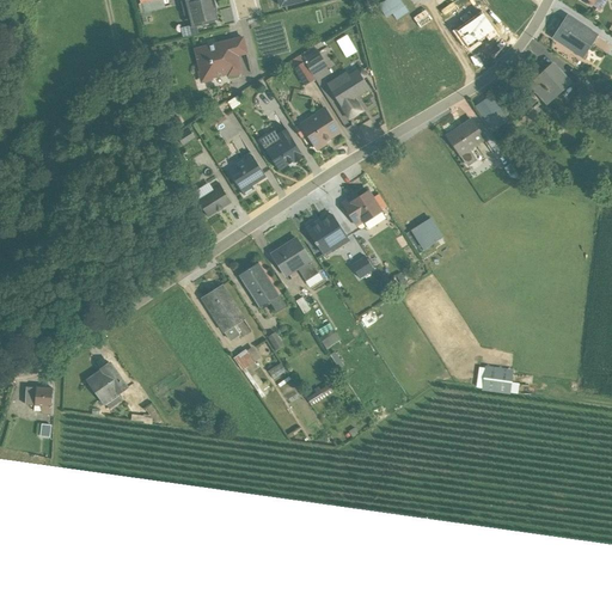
[(167,5),(167,1),(164,1),(163,0),(160,0),(138,5),(140,14),(165,8),(165,6),(167,5)]
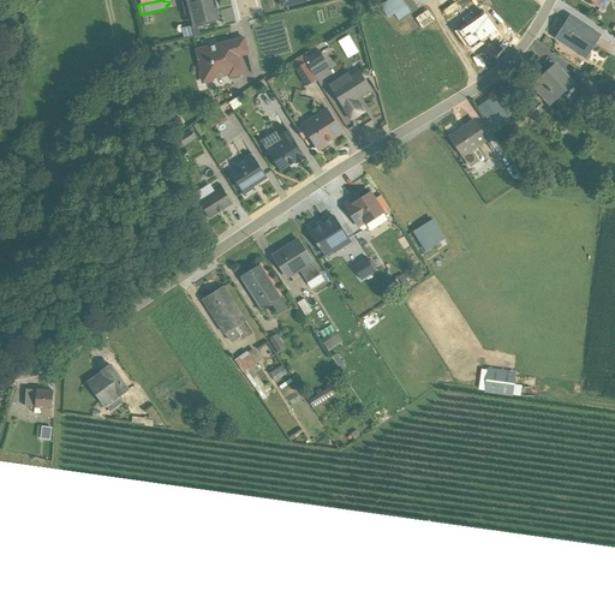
[(215,22),(219,21),(215,7),(216,6),(214,0),(187,0),(181,3),(184,17),(189,16),(192,29),(216,23),(215,22)]
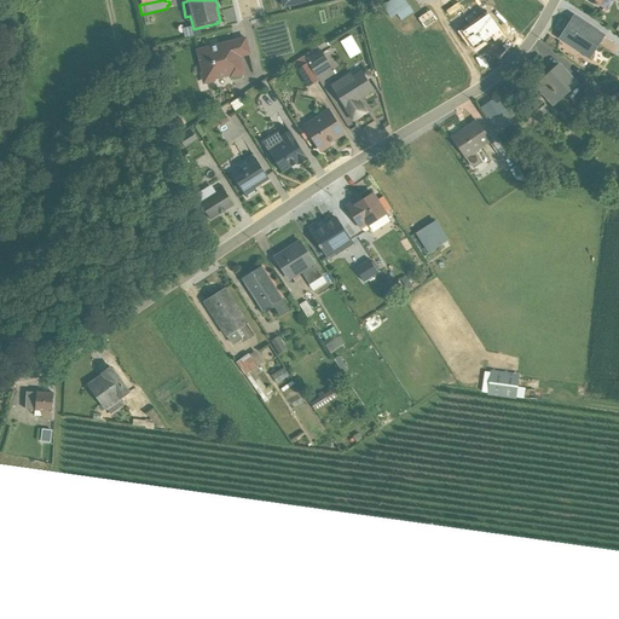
[(613,0),(588,0),(607,11),(613,0)]
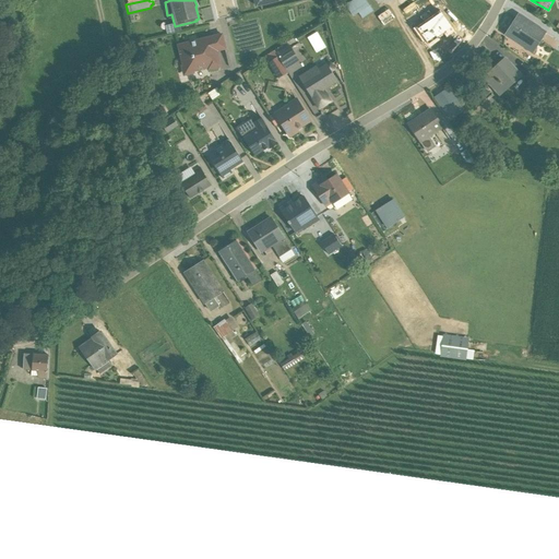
[(439,11),(416,27),(428,46),(438,38),(437,38),(443,34),(445,38),(454,32),(439,11)]
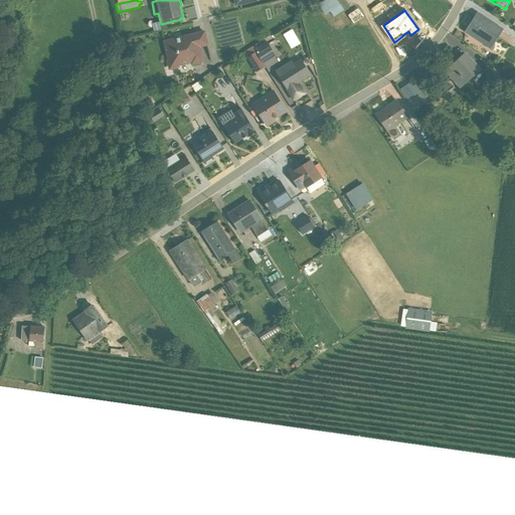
[(502,31),(477,14),(465,32),(491,49),(502,31)]
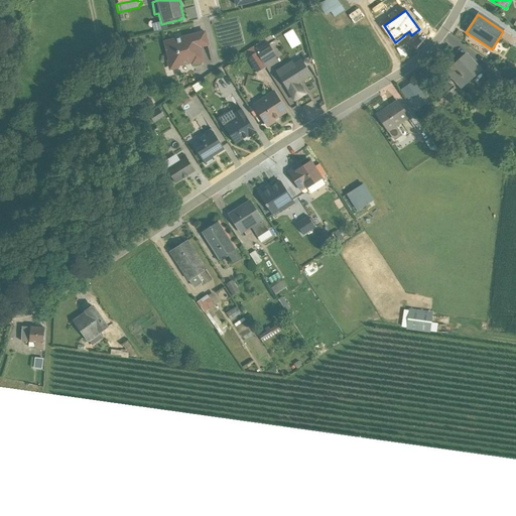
[(166,60),(168,72),(179,69),(178,67),(190,65),(190,66),(204,62),(201,48),(208,46),(204,32),(164,42),(168,59),(166,60)]
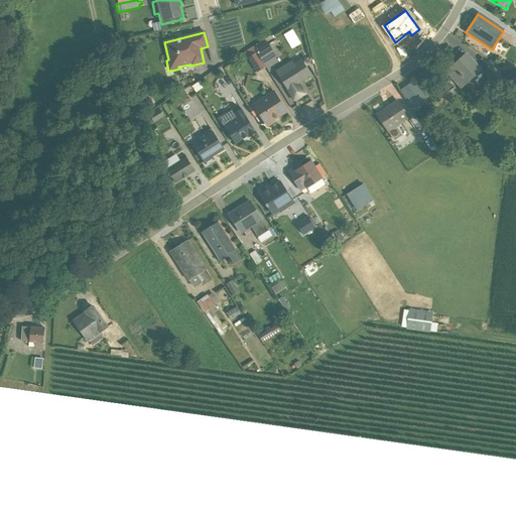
[(268,44),(256,51),(263,65),(275,56),(268,44)]
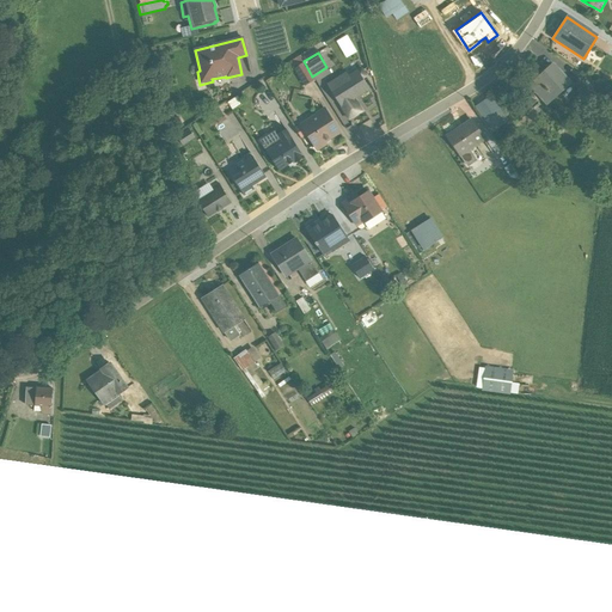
[(314,80),(299,56),(289,62),(294,68),(293,69),(304,87),(314,80)]
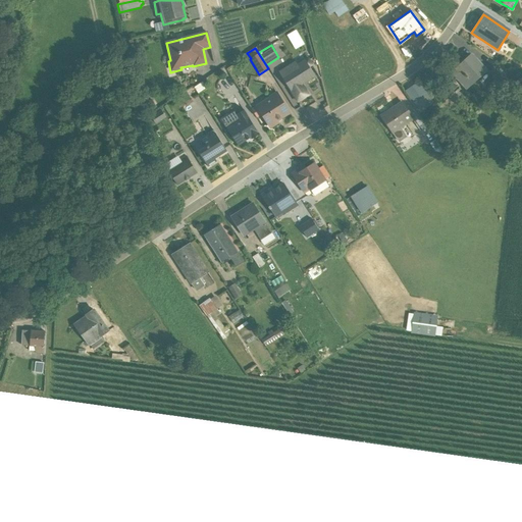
[(471,56),(453,73),(467,90),(486,72),(471,56)]
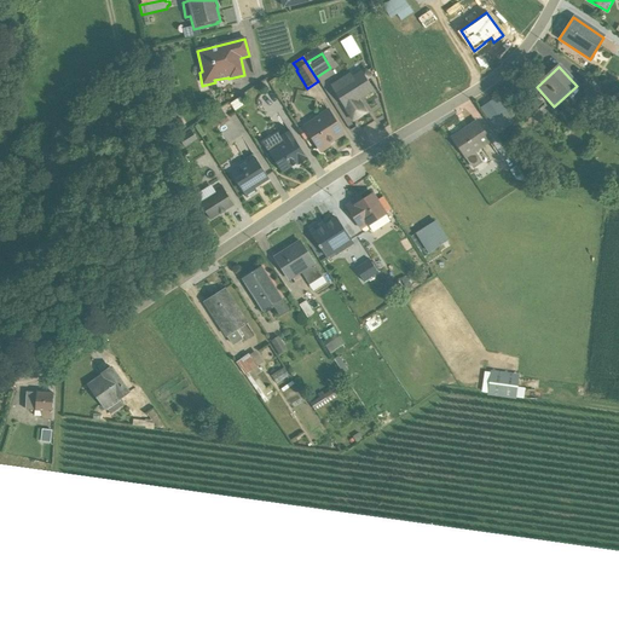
[(370,77),(365,70),(352,79),(348,74),(330,86),(352,121),(365,113),(358,100),(372,91),(366,80),(370,77)]
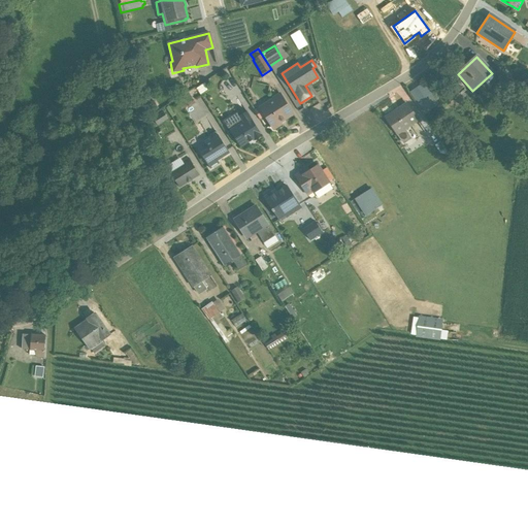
[(428,109),(436,104),(423,85),(422,85),(421,84),(418,86),(419,87),(415,90),(428,109)]
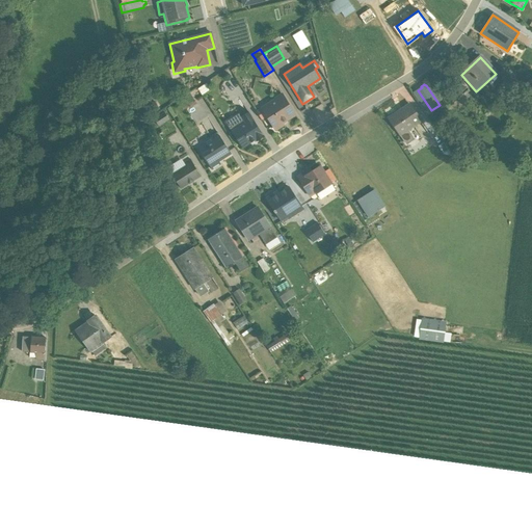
[(274,131),(283,126),(282,123),(286,120),(287,121),(294,115),(281,94),(273,99),(274,99),(261,108),(274,131)]
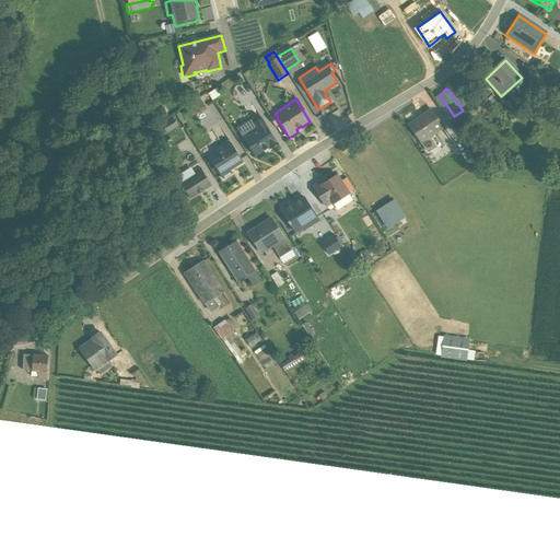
[(443,129),(431,111),(409,125),(421,143),(428,153),(435,148),(430,138),(443,129)]
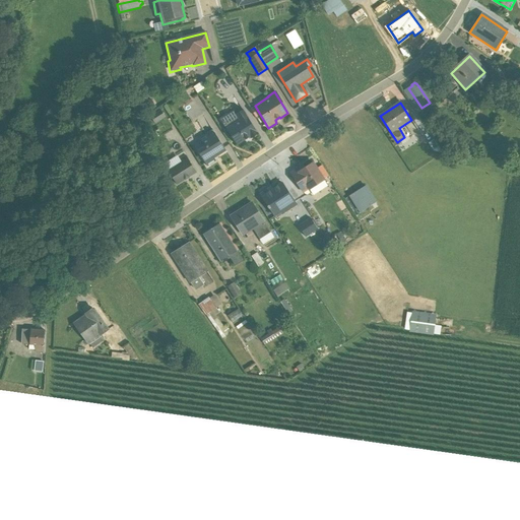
[(237,145),(250,137),(251,139),(258,134),(243,111),(236,115),(239,121),(225,128),(237,145)]
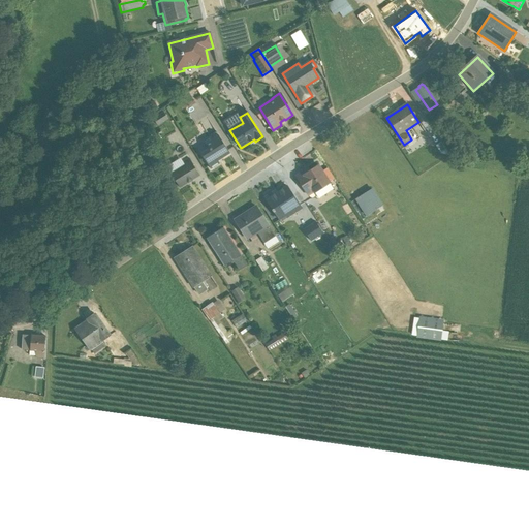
[(229,154),(218,135),(211,139),(210,137),(203,143),(203,144),(196,147),(210,169),(219,164),(217,161),(229,154)]
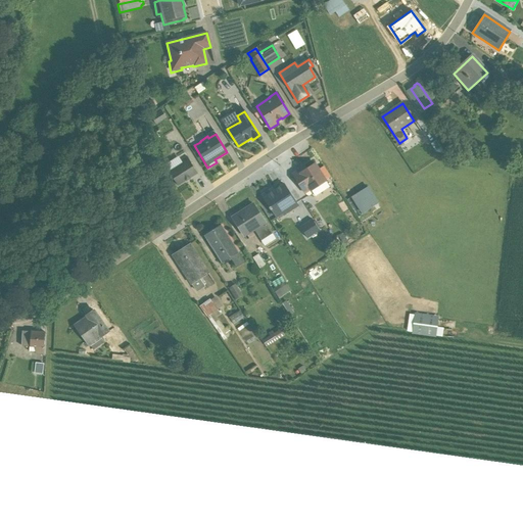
[(190,178),(197,174),(186,156),(180,160),(178,156),(164,165),(169,173),(169,172),(178,186),(185,181),(186,182),(190,179),(190,178)]
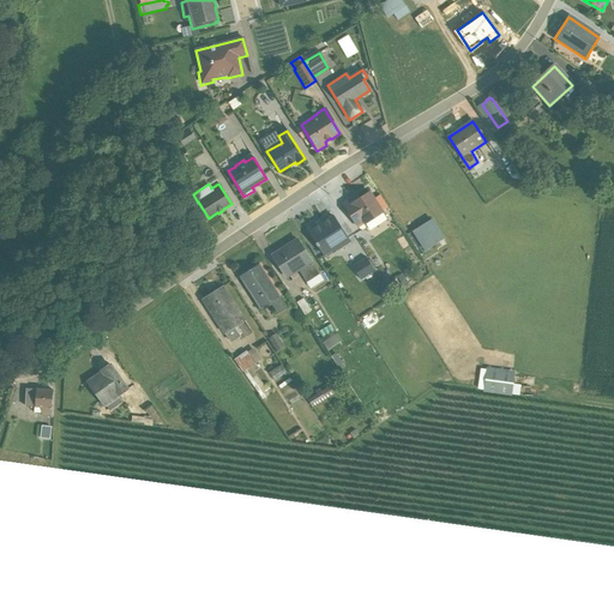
[(356,197),(343,205),(357,228),(365,223),(369,230),(386,220),(392,216),(387,209),(381,212),(369,193),(359,199),(356,197)]
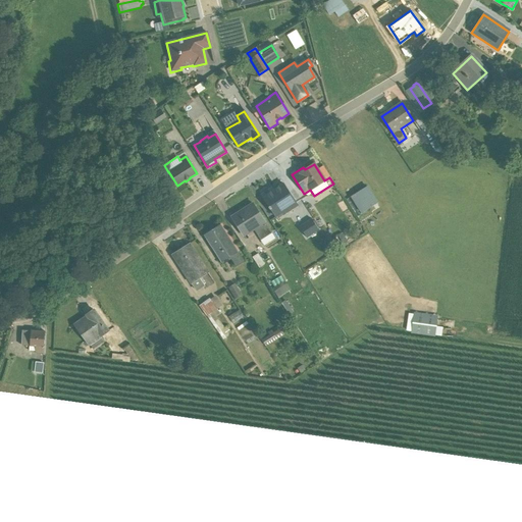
[(274,186),(261,195),(262,198),(262,199),(275,218),(280,214),(282,216),(297,206),(282,184),(275,188),(274,186)]
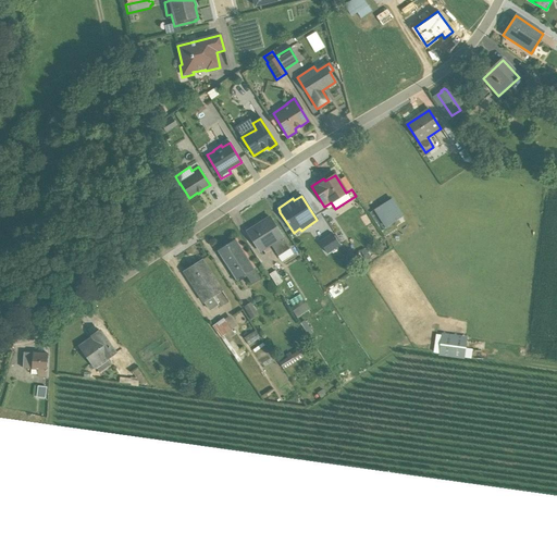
[(281,262),(293,255),(269,218),(247,232),(260,254),(271,247),(281,262)]
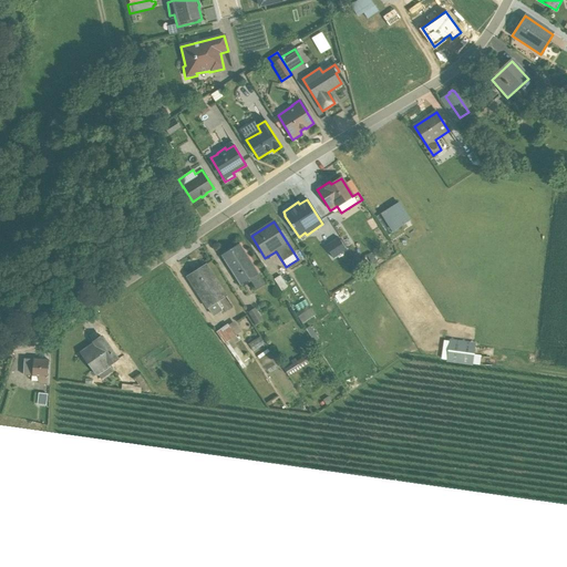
[(346,250),(338,238),(325,246),(332,259),(346,250)]
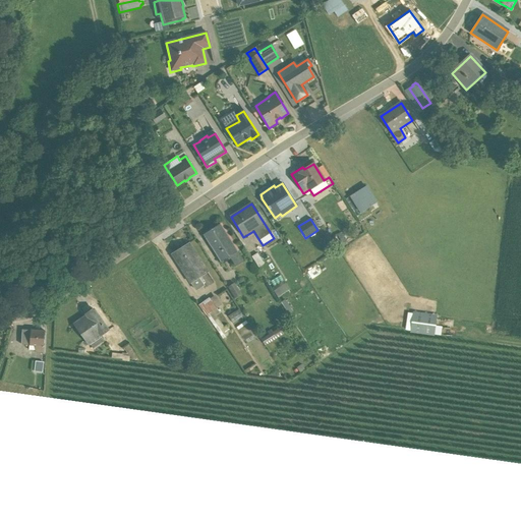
[(230,259),(235,267),(243,262),(220,224),(211,229),(204,234),(222,265),(230,259)]
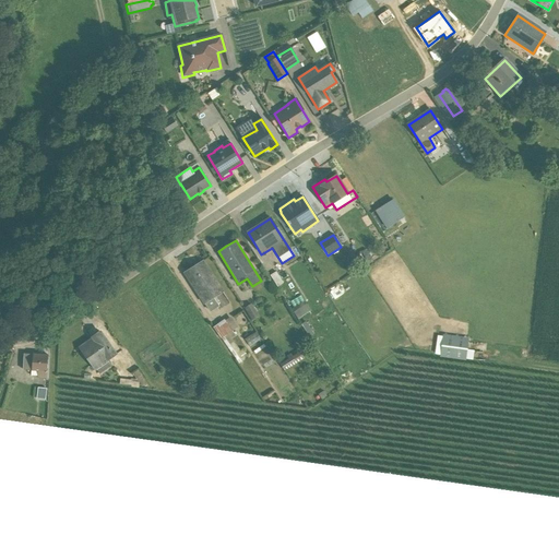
[(360,257),(355,261),(359,266),(368,261),(364,256),(361,257),(360,257)]
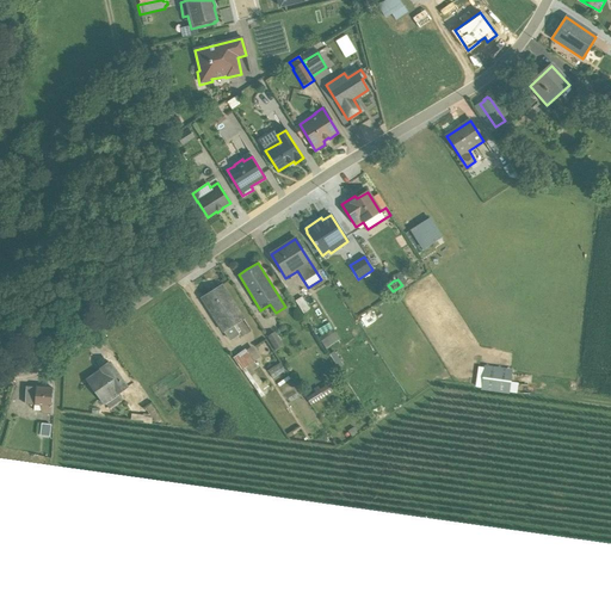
[(244,320),(221,285),(202,298),(229,341),(239,335),(233,327),(244,320)]
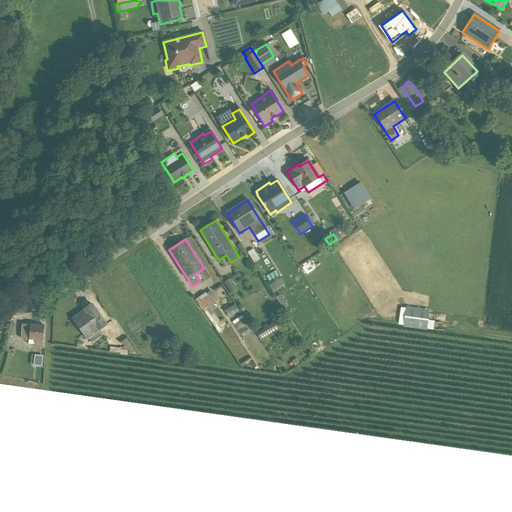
[(237,290),(230,278),(223,282),(230,294),(237,290)]
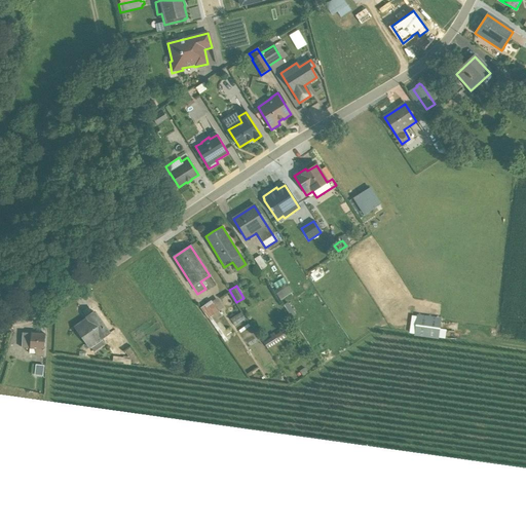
[(280,299),(293,292),(289,286),(276,293),(280,299)]
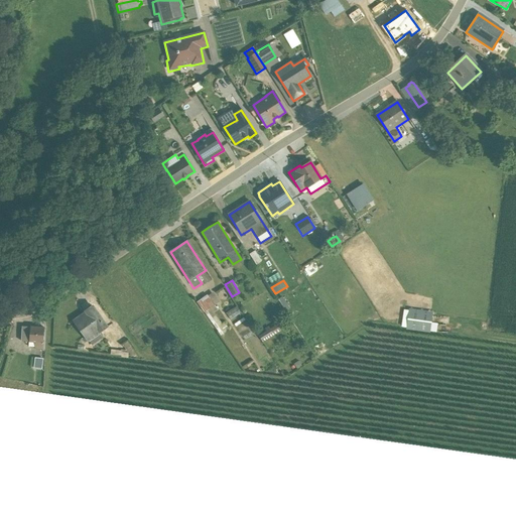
[(219,302),(213,292),(208,295),(207,295),(197,302),(220,337),(229,330),(224,323),(222,324),(214,313),(217,310),(214,306),(219,302)]
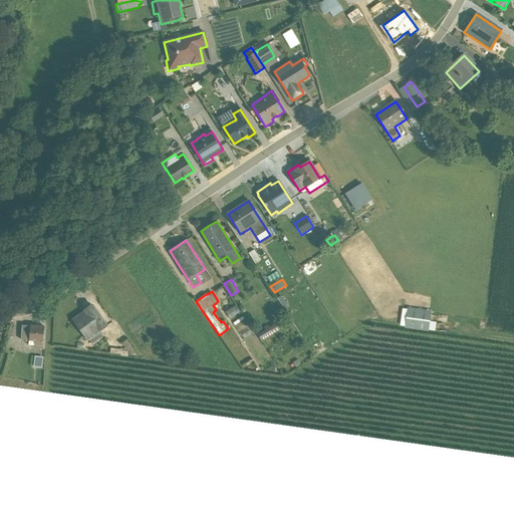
[(91,305),(84,310),(85,311),(73,320),(87,340),(88,340),(91,344),(103,336),(101,335),(102,334),(100,331),(106,327),(91,305)]
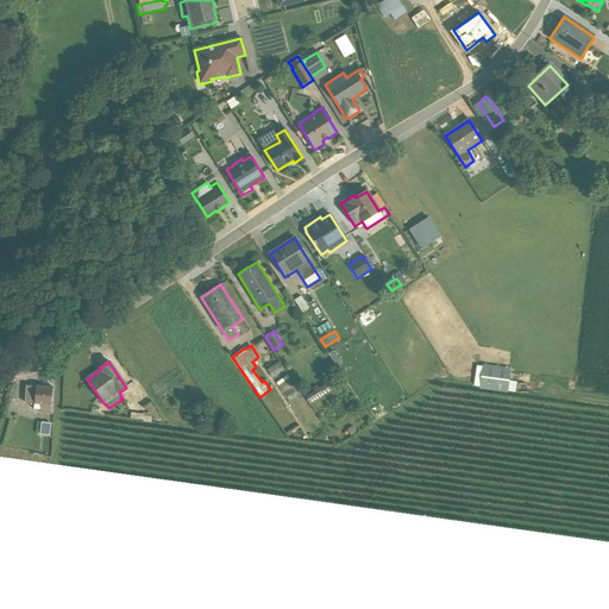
[(508,391),(512,368),(477,363),(473,387),(508,391)]
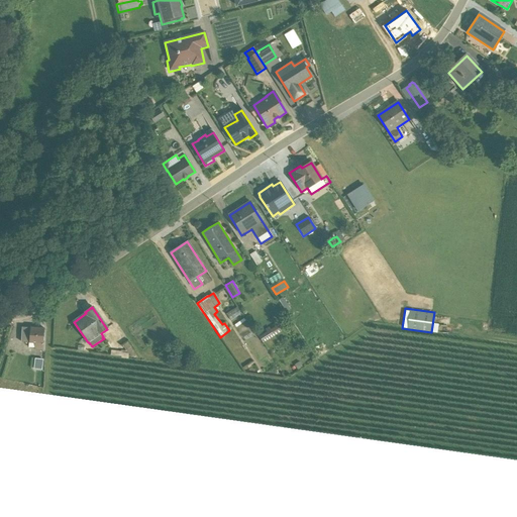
[(227,315),(230,321),(240,314),(237,309),(227,315)]
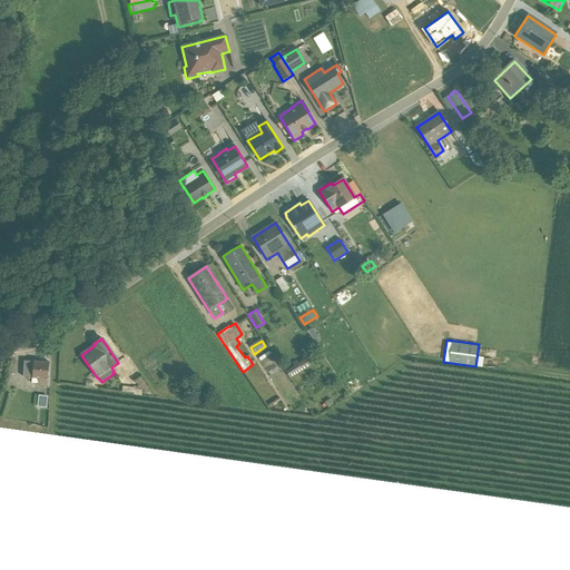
[(49,363),(25,361),(23,377),(31,377),(31,383),(38,384),(38,386),(47,386),(49,363)]
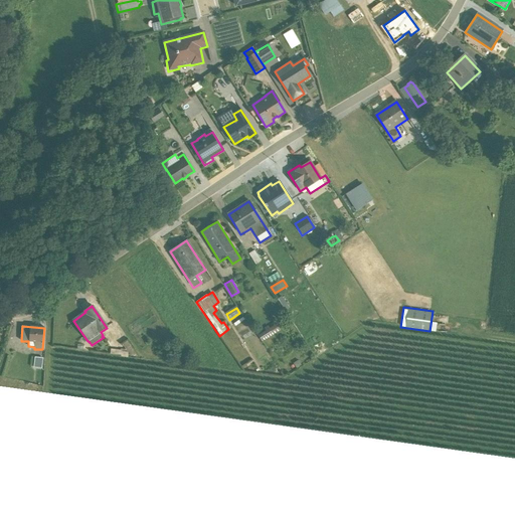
[(121,350),(111,349),(110,353),(121,355),(121,356),(127,357),(128,353),(130,356),(136,357),(138,356),(127,341),(122,345),(126,350),(121,350)]
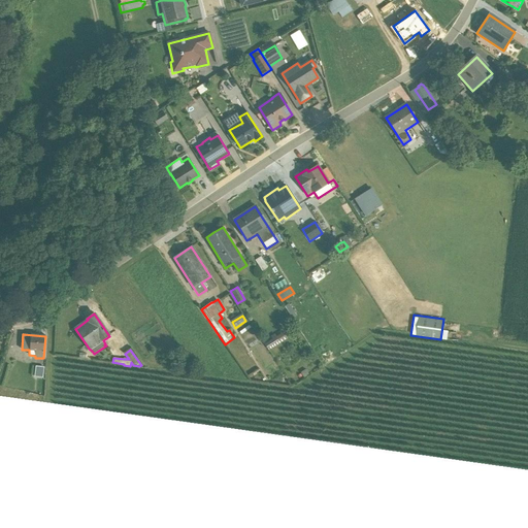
[(43,367),(35,366),(34,376),(42,377),(43,367)]
